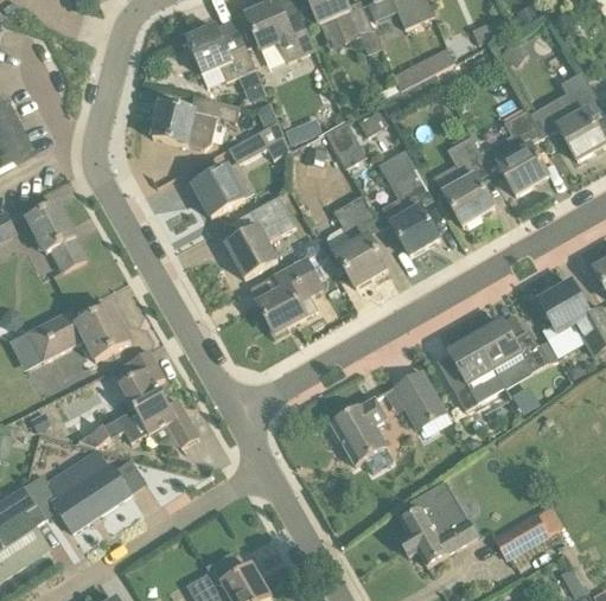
[(285,63),(314,50),(298,12),(285,18),(278,0),(246,14),(261,52),(278,45),(285,63)]
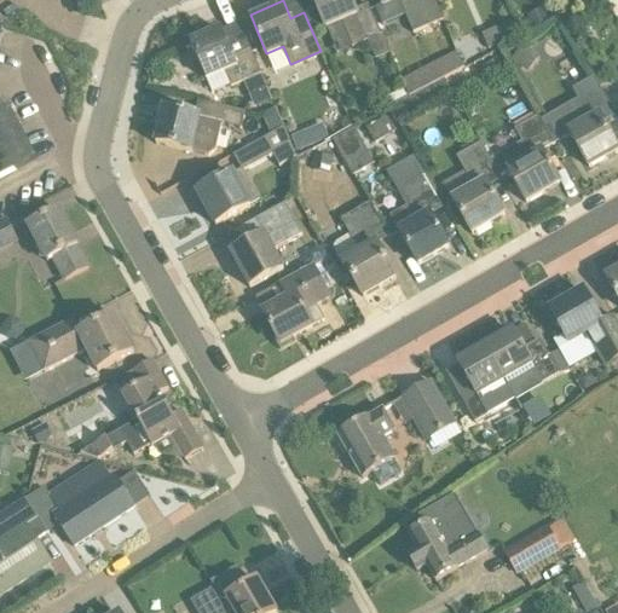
[(313,0),(325,27),(341,19),(352,44),(380,32),(367,1),(354,6),(351,0),(313,0)]
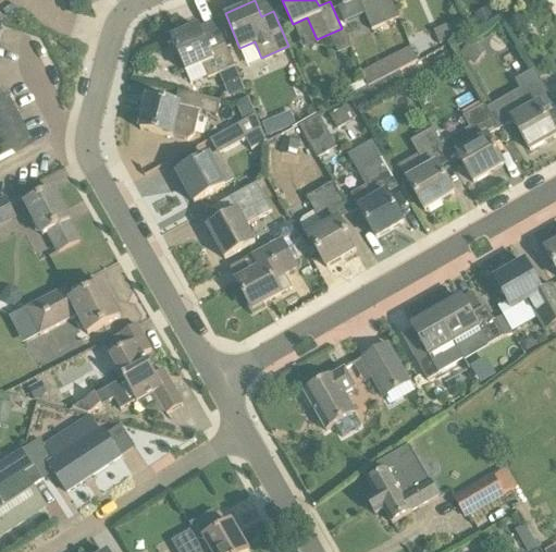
[(371,26),(397,15),(391,0),(343,0),(345,4),(355,0),(360,0),(371,26)]
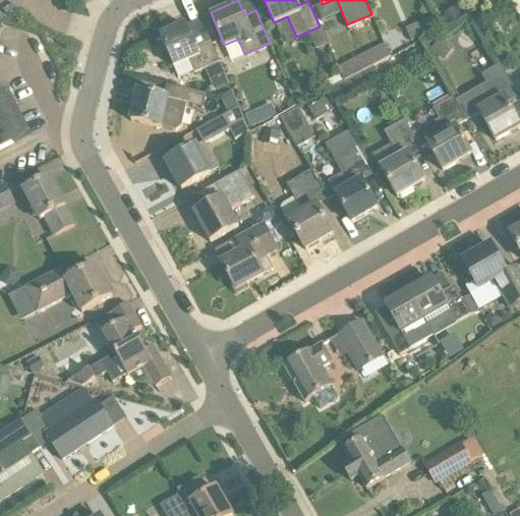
[(448,21),(461,14),(456,4),(443,10),(448,21)]
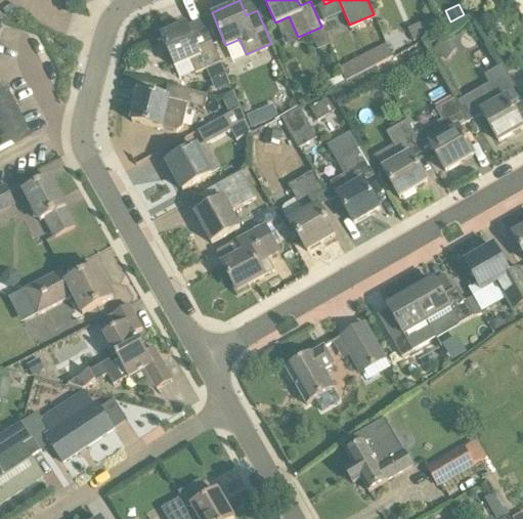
[(413,39),(437,29),(432,15),(407,26),(413,39)]
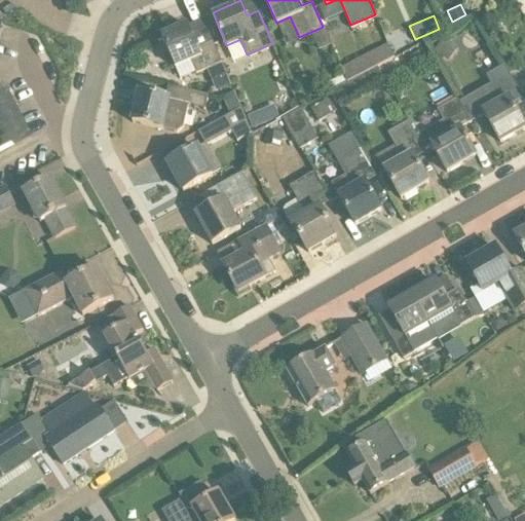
[(0,146),(28,133),(3,86),(0,85),(0,30),(2,21),(0,20),(0,146)]
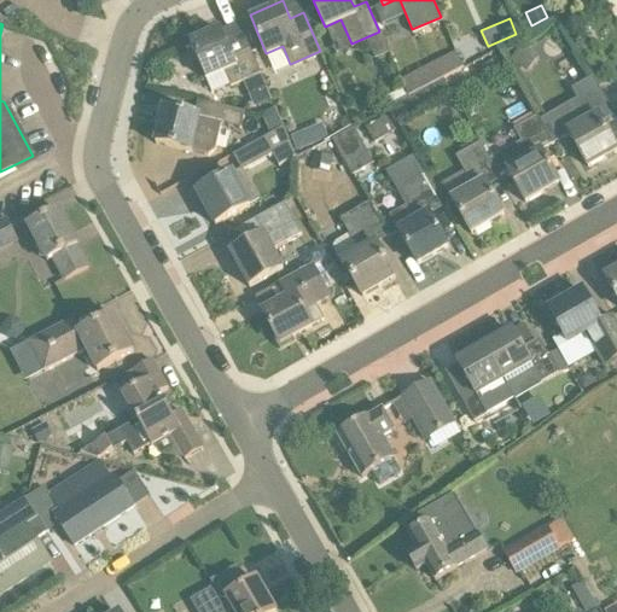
[(228,85),(242,79),(260,71),(249,46),(232,53),(221,28),(190,41),(205,77),(222,70),(228,85)]
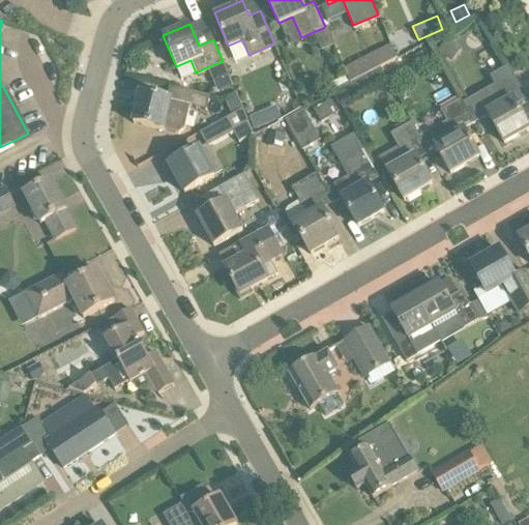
[(326,29),(315,34),(320,48),(332,42),(326,29)]
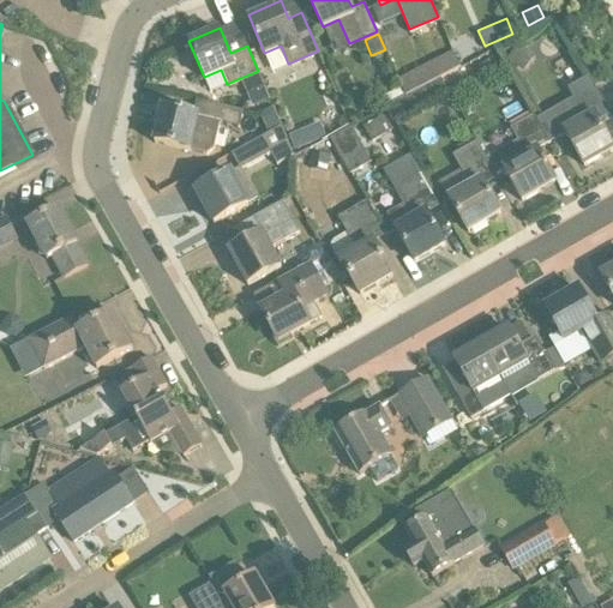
[(522,68),(534,53),(518,41),(506,56),(522,68)]
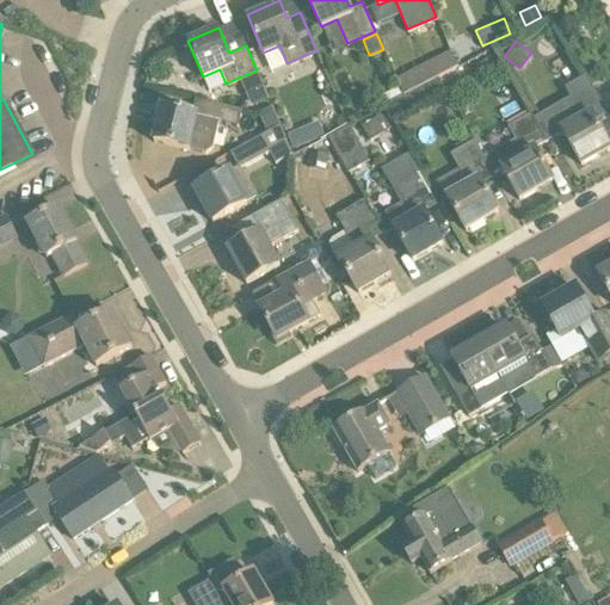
[(437,73),(438,74),(457,63),(449,48),(394,76),(398,84),(402,92),(437,73)]
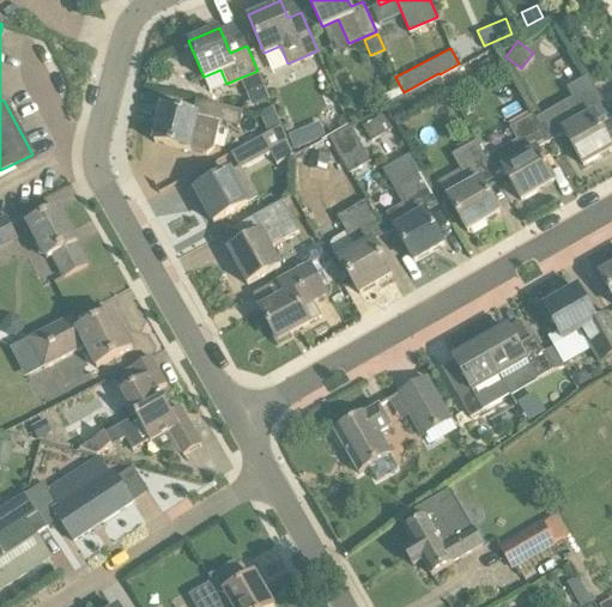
[(258,71),(240,79),(250,103),(268,95),(258,71)]
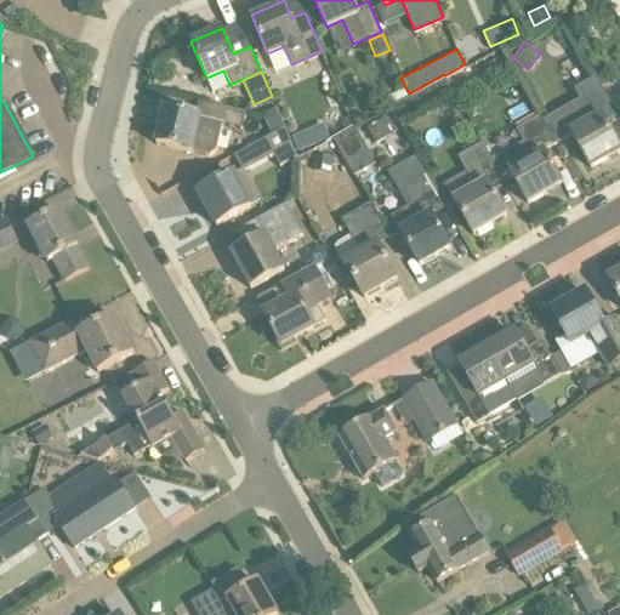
[(454,92),(445,75),(444,74),(409,94),(388,104),(398,121),(454,92)]
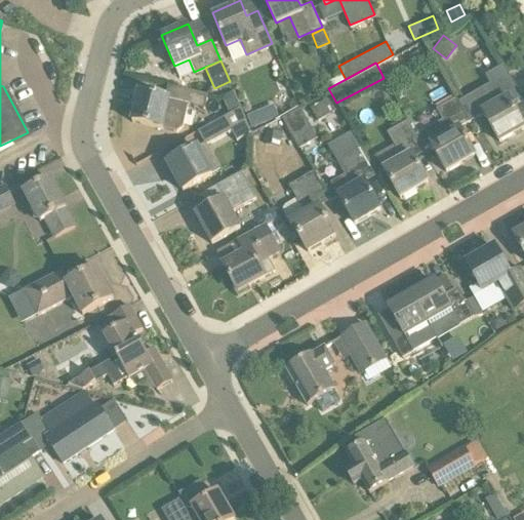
[(457,100),(469,119),(469,120),(483,112),(499,140),(523,125),(523,124),(510,100),(520,93),(502,63),(484,73),(489,82),(457,100)]
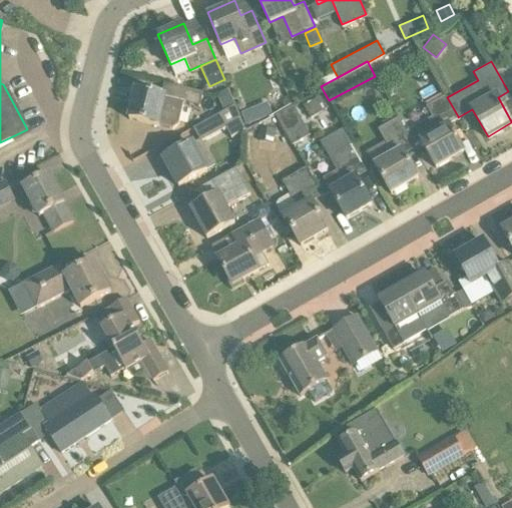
[(317,79),(321,86),(338,77),(334,70),(317,79)]
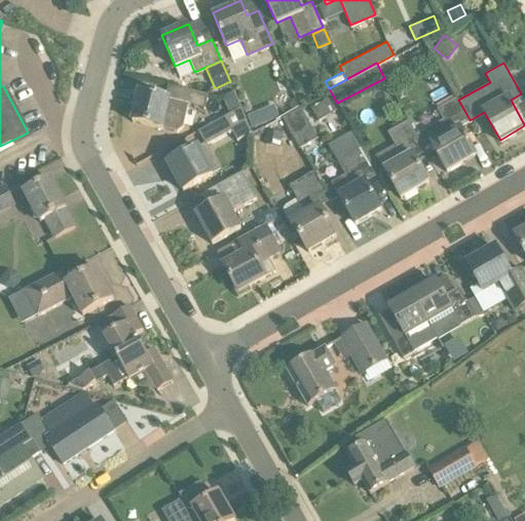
[(132,119),(176,129),(183,124),(187,103),(203,107),(207,92),(166,83),(163,96),(139,89),(132,119)]
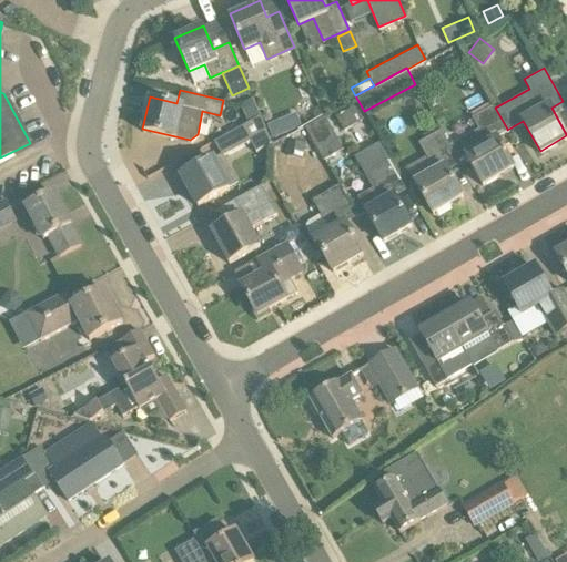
[(252,96),(240,101),(247,118),(260,113),(252,96)]
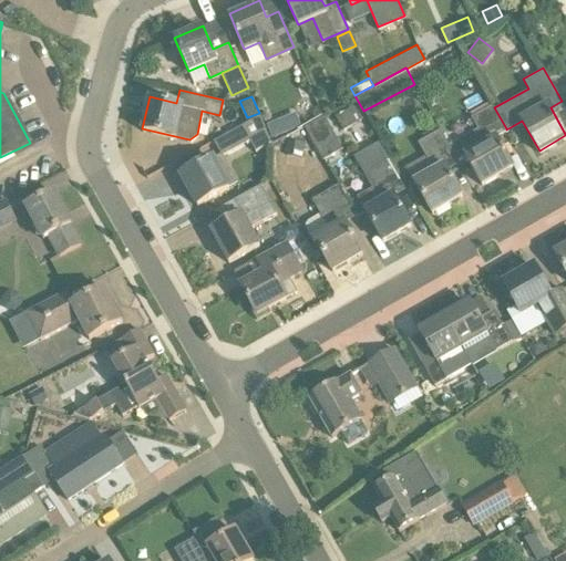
[(354,103),(335,114),(343,127),(362,116),(354,103)]
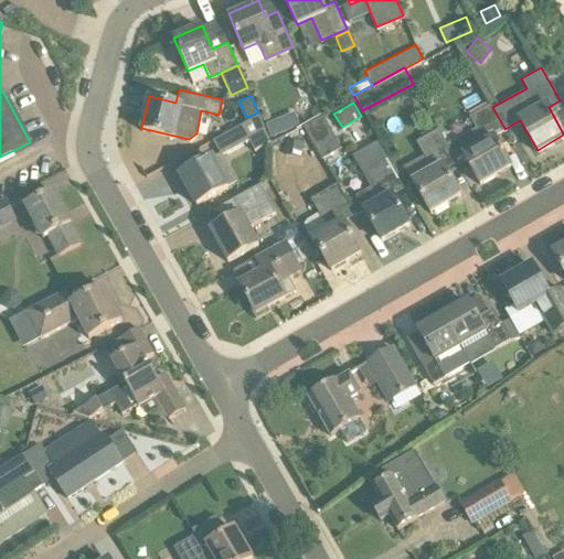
[(504,128),(492,107),(490,103),(468,115),(476,128),(455,139),(480,182),(511,164),(495,135),(504,129),(504,128)]
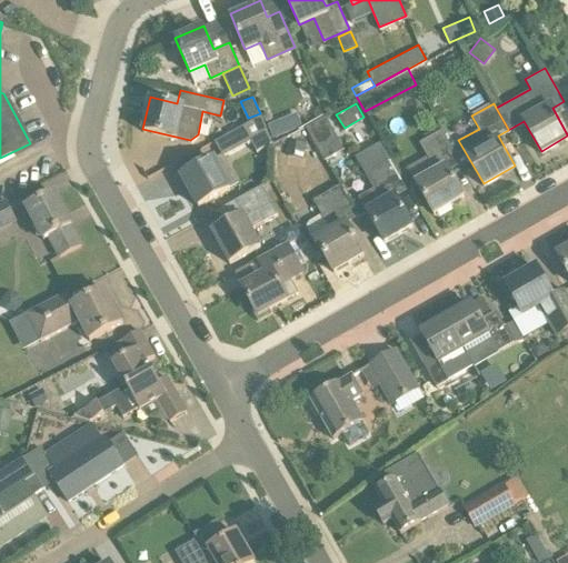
[(212,139),(219,153),(220,154),(249,139),(255,150),(271,141),(260,113),(212,139)]
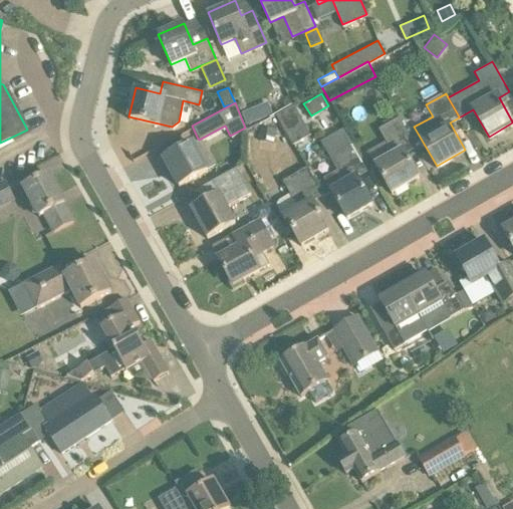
[(276,112),(290,137),(306,128),(292,103),(276,112)]
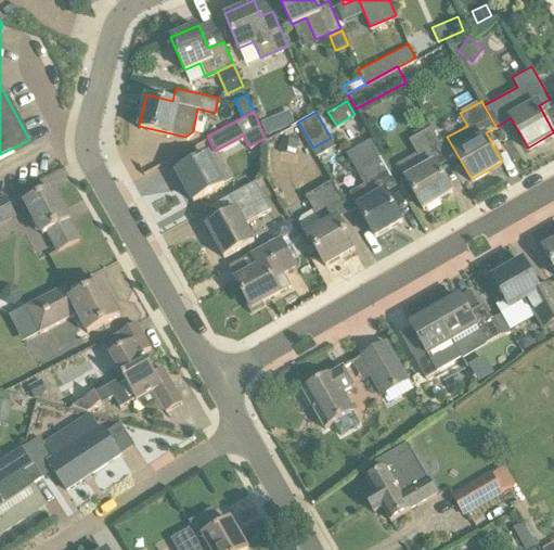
[(267,133),(279,128),(273,114),(261,119),(267,133)]
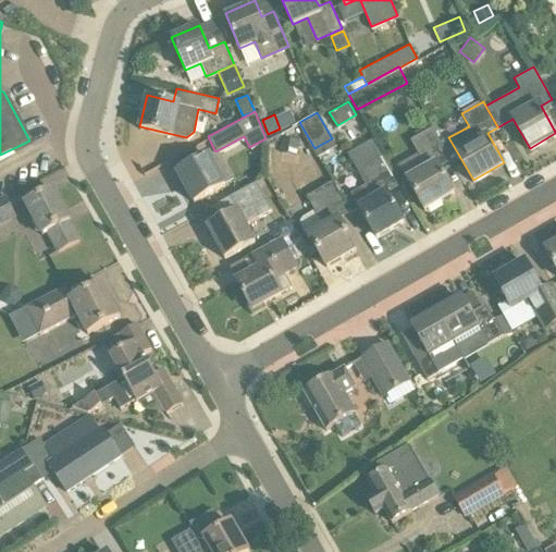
[(417,152),(398,163),(422,204),(424,208),(454,191),(452,187),(436,161),(448,155),(432,125),(409,138),(417,152)]
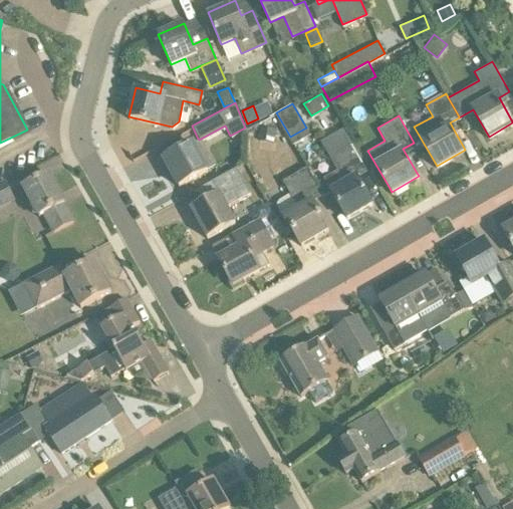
[(260,124),(258,138),(274,140),(276,126),(260,124)]
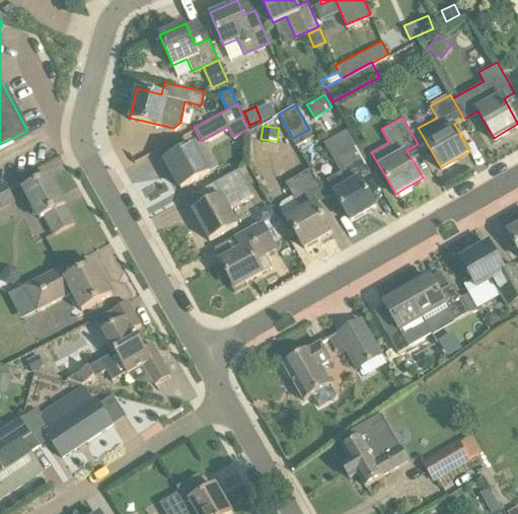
[(180,187),(209,170),(194,143),(165,158),(180,187)]
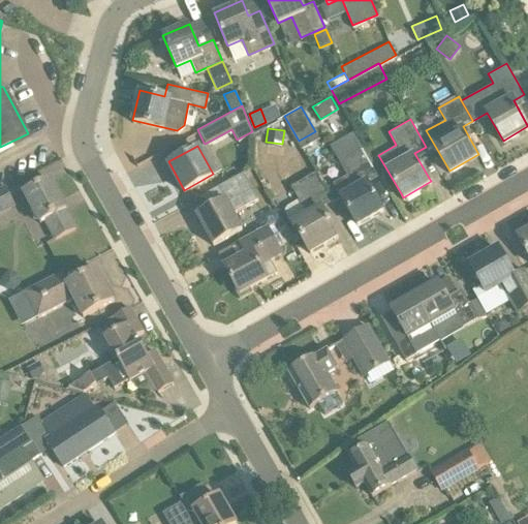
[(339,160),(353,185),(340,193),(356,223),(383,209),(367,181),(377,175),(361,147),(339,160)]
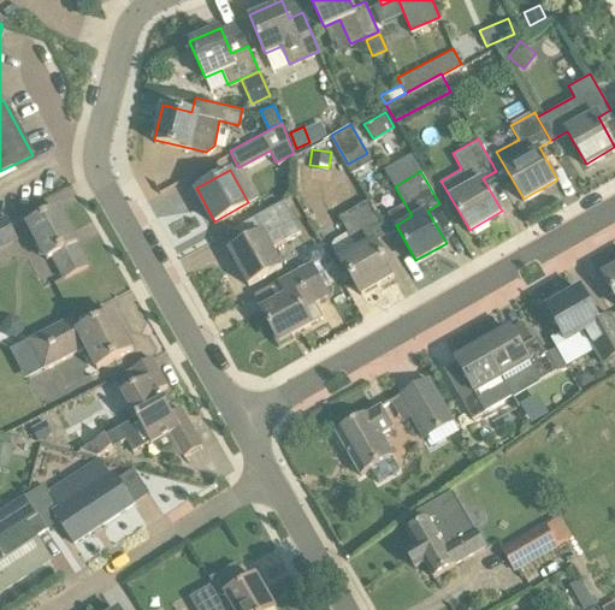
[(281,266),(270,247),(300,230),(282,199),(253,214),(261,231),(229,249),(248,283),(281,266)]
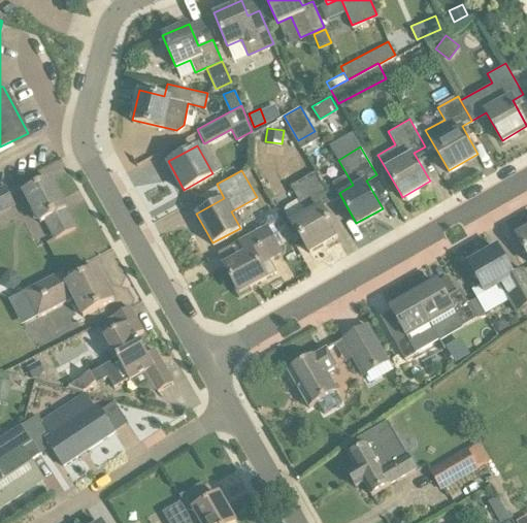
[(297,198),(287,203),(286,209),(309,251),(336,234),(318,202),(330,195),(315,170),(290,185),(297,198)]
